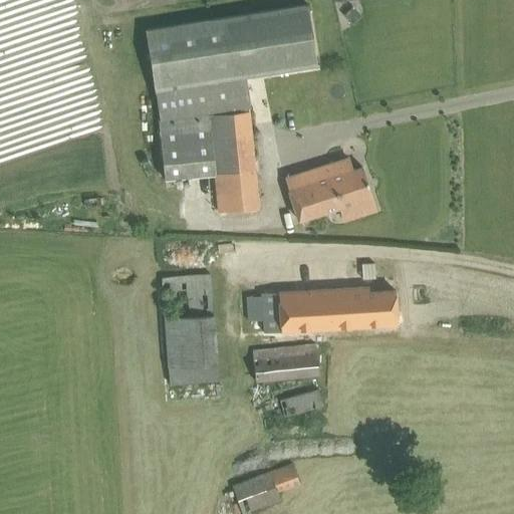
[(246,74),(317,64),(308,3),(146,29),(156,89),(161,119),(159,119),(165,178),(215,172),(216,179),(223,178),(227,219),(260,216),(249,110),(248,105),(251,104),(246,74)]
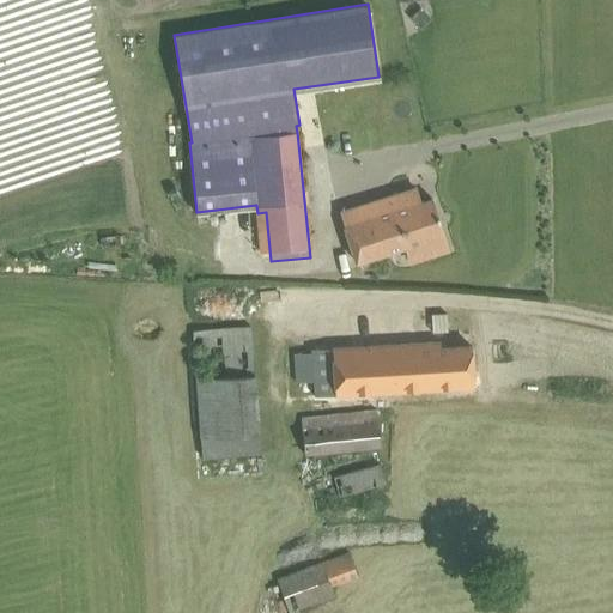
[(340,212),(356,261),(406,246),(411,261),(449,249),(432,198),(420,201),(417,189),(394,196),(382,199),(340,212)]
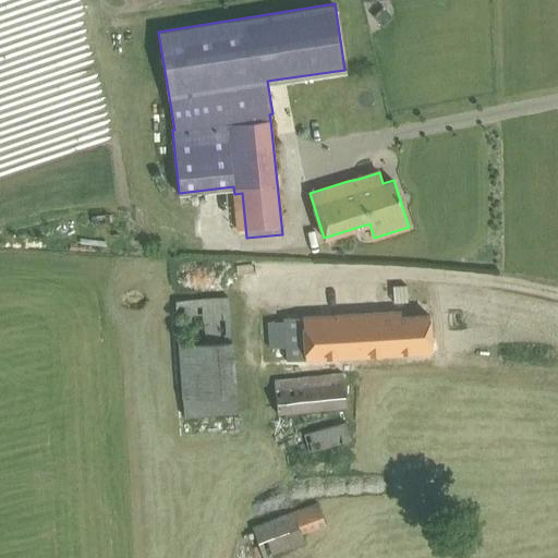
[(407,301),(405,286),(392,287),(393,302),(407,301)]
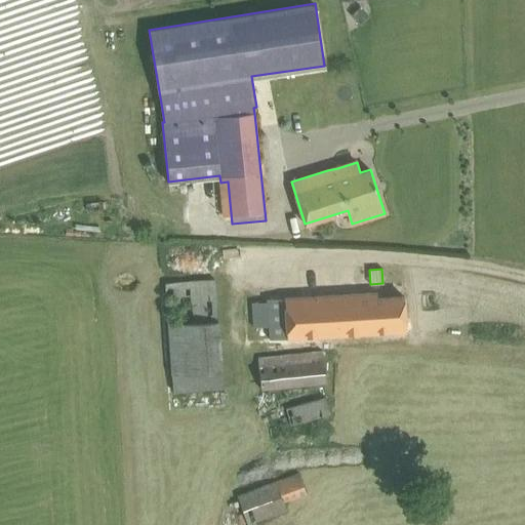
[(165,283),(173,394),(224,390),(215,280),(165,283)]
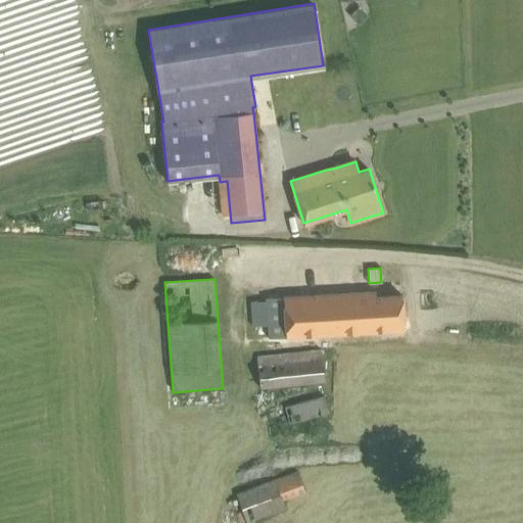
[(401,294),(374,296),(374,291),(266,297),(266,300),(250,301),(252,325),(268,324),(268,337),(403,329),(401,294)]
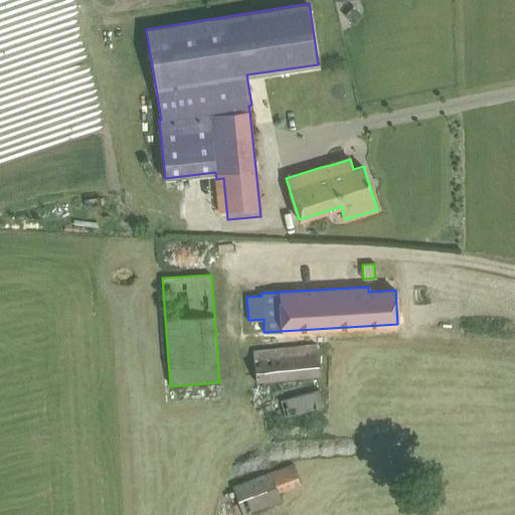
[(252,351),(255,381),(320,374),(316,344),(252,351)]
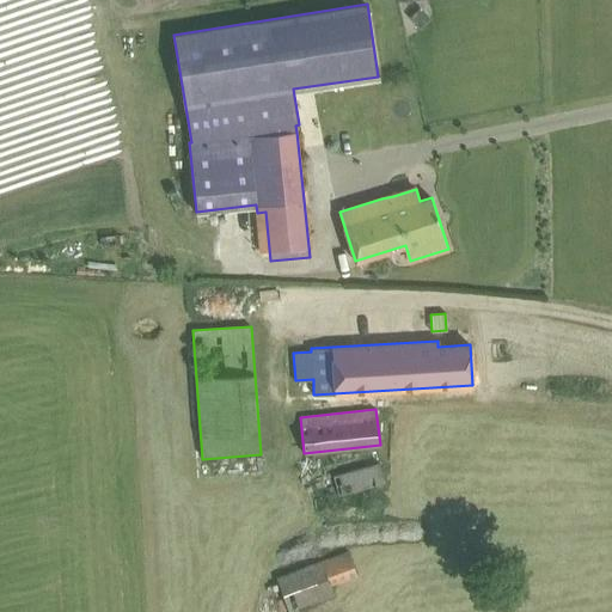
[(331,476),(337,496),(384,483),(378,463),(331,476)]
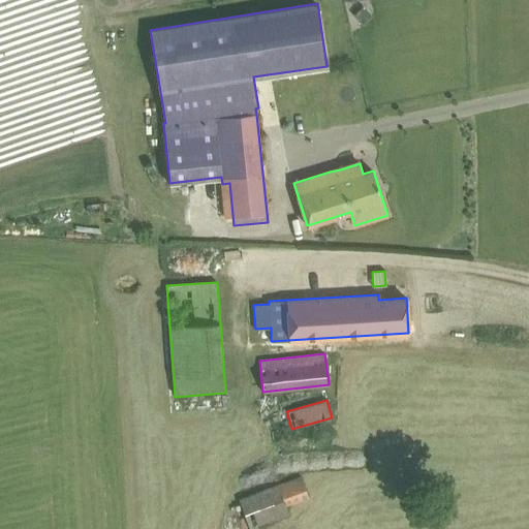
[(238,500),(248,528),(249,528),(288,515),(285,507),(307,499),(299,477),(238,500)]
